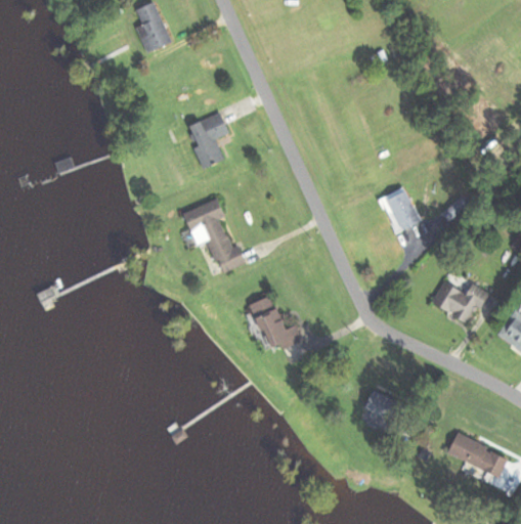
[(148,52),(174,42),(157,1),(138,8),(144,25),(138,27),(148,52)]
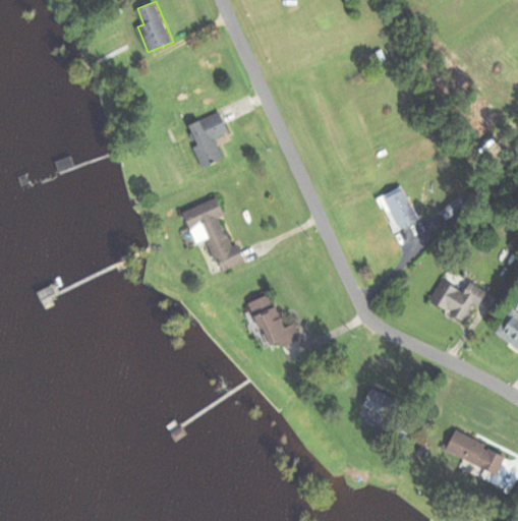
[(200,167),(224,159),(217,136),(229,133),(222,112),(186,124),(200,167)]
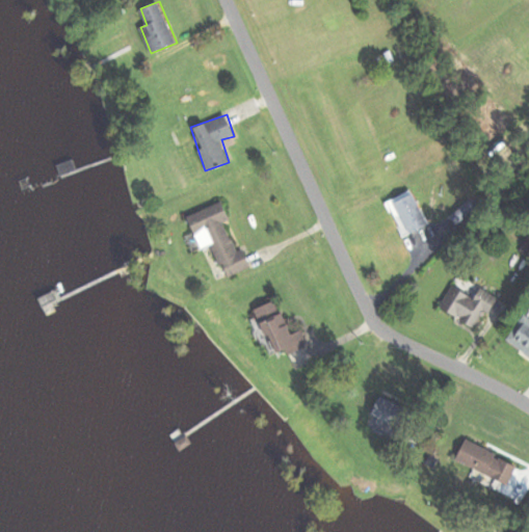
[(427,224),(412,190),(389,201),(403,235),(427,224)]
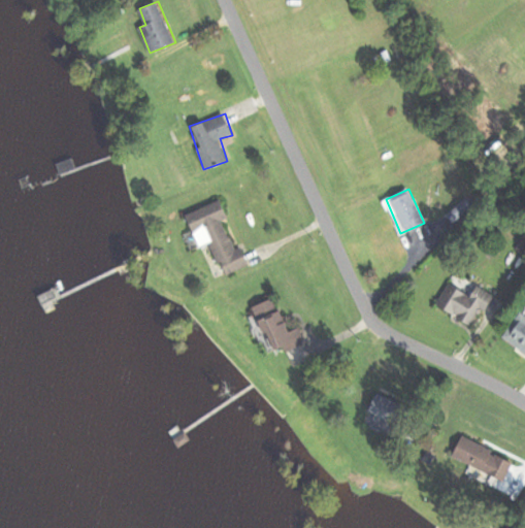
[(186,213),(198,246),(210,242),(223,275),(250,265),(242,245),(235,249),(225,221),(228,219),(221,200),(186,213)]
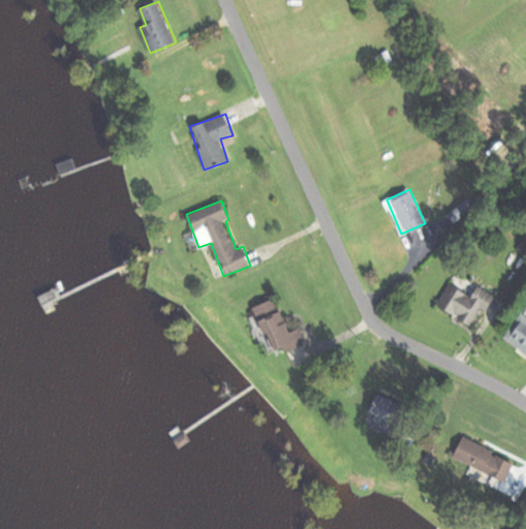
[(493,296),(477,285),(470,297),(450,284),(436,307),(473,329),(493,296)]
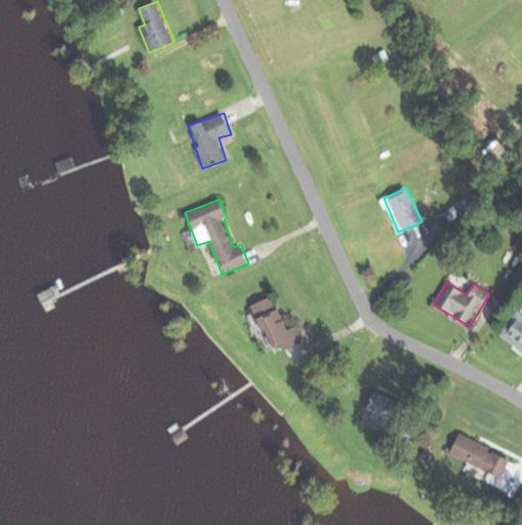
[(267,353),(303,339),(297,325),(283,330),(271,296),(249,304),(267,353)]
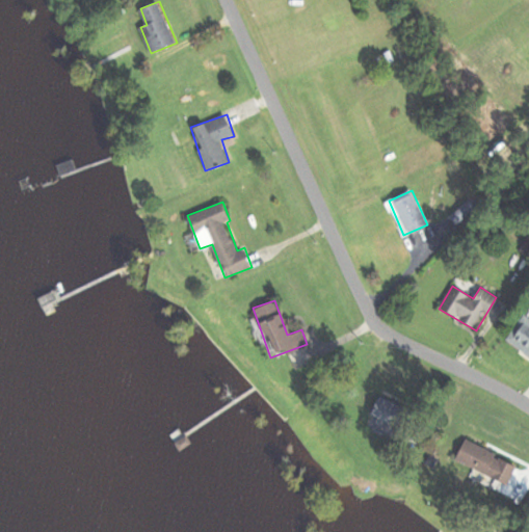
[(528,317),(524,314),(505,339),(528,356),(528,317)]
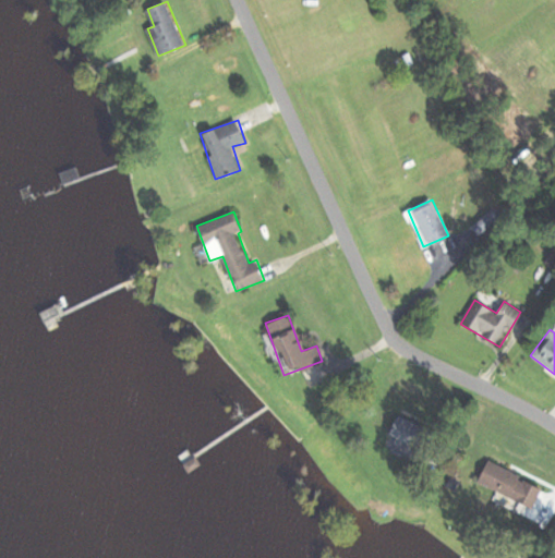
[(421,426),(395,415),(387,434),(413,446),(421,426)]
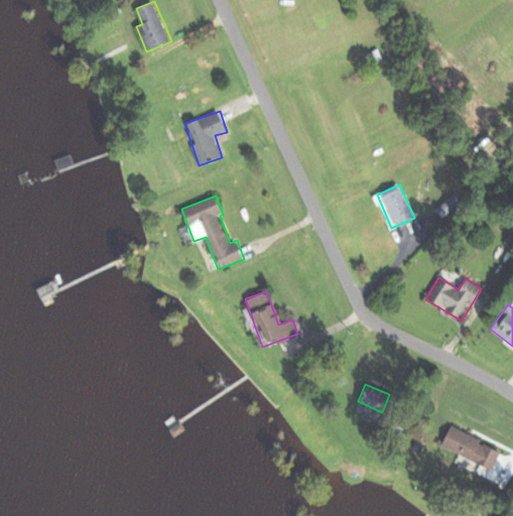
[(492,470),(501,448),(447,427),(439,448),(492,470)]
